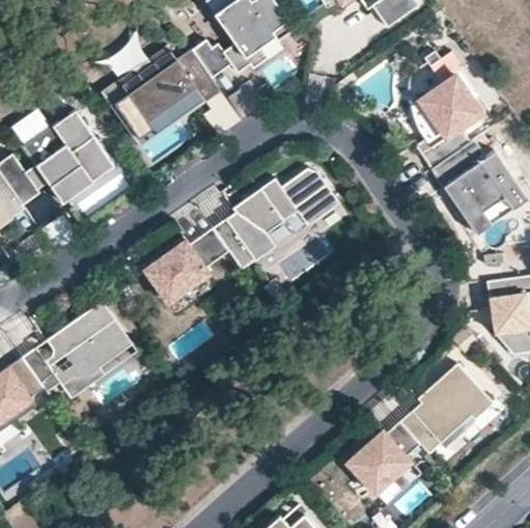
[(294,31),(272,0),(252,0),(219,23),(233,45),(222,53),(216,44),(211,48),(204,40),(191,50),(211,78),(229,65),(235,74),(248,64),(251,70),(267,59),(258,48),(274,37),(277,42),(294,31)]
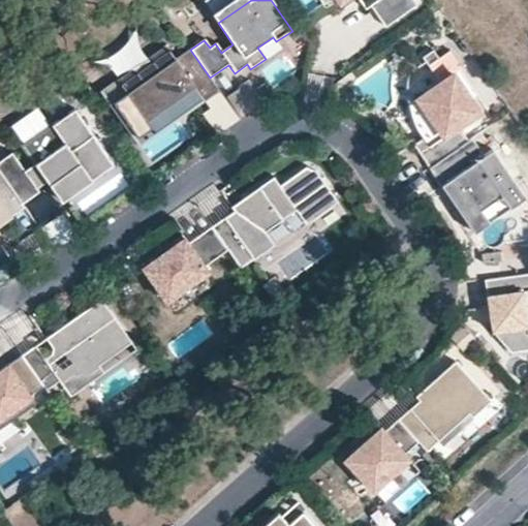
[(416,6),(411,0),(317,0),(321,5),(329,0),(337,0),(340,4),(344,0),(356,0),(365,10),(369,7),(384,29),(416,6)]
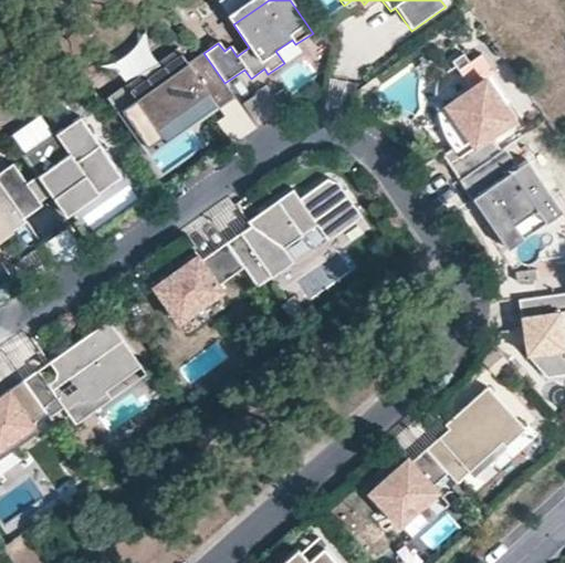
[(367,9),(378,0),(368,0),(364,4),(367,9)]
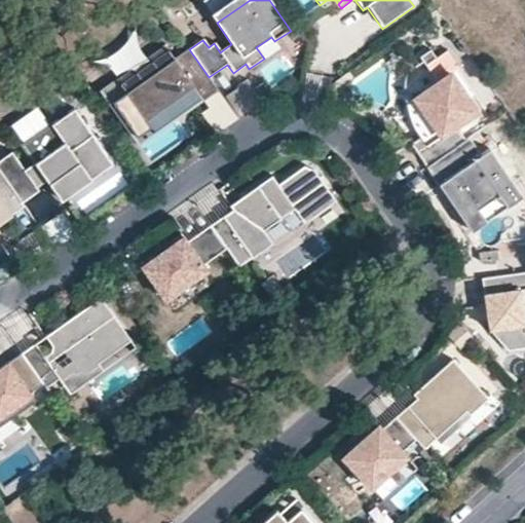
[(113,73),(138,51),(126,38),(102,59),(113,73)]
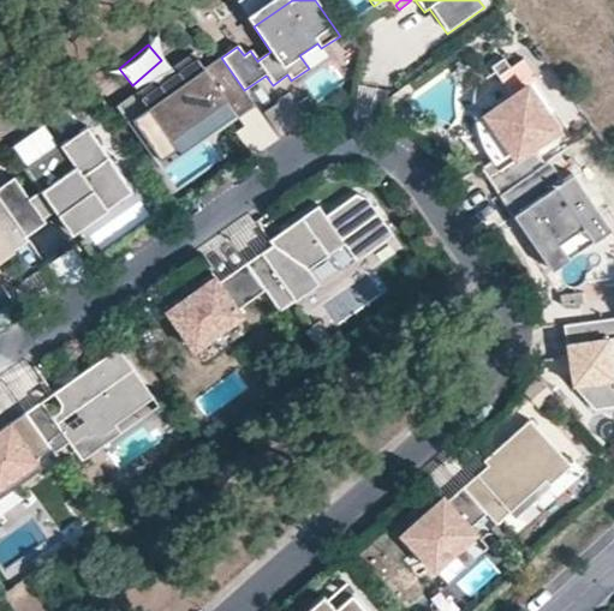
[(244,90),(221,58),(206,69),(194,52),(118,107),(158,163),(177,149),(172,142),(226,102),(238,119),(256,107),(244,90)]
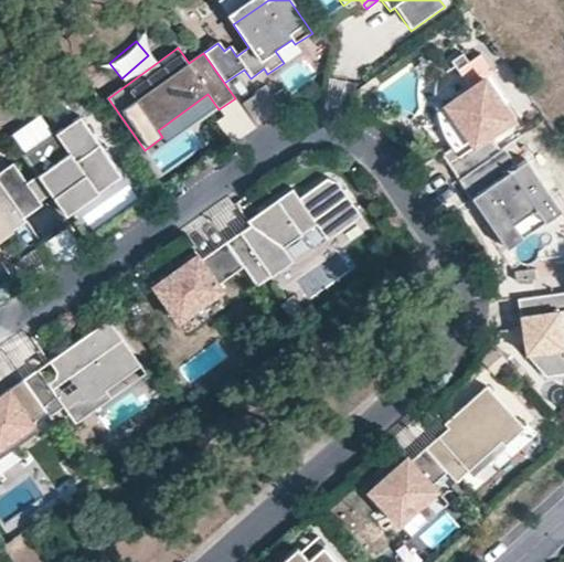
[(467,64),(461,54),(450,62),(454,66),(457,71),(467,64)]
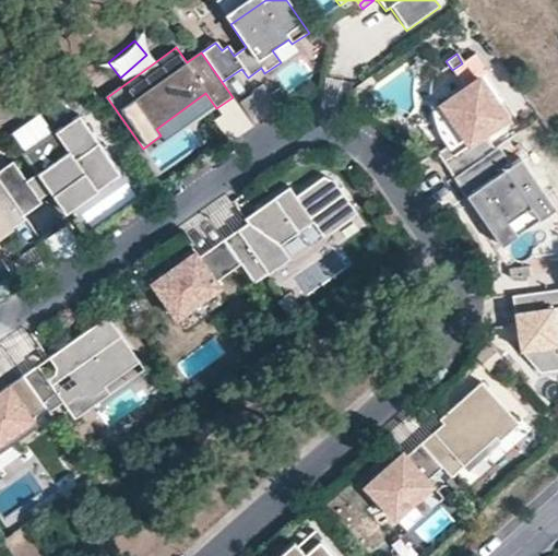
[(268,78),(283,67),(281,62),(264,73),(268,78)]
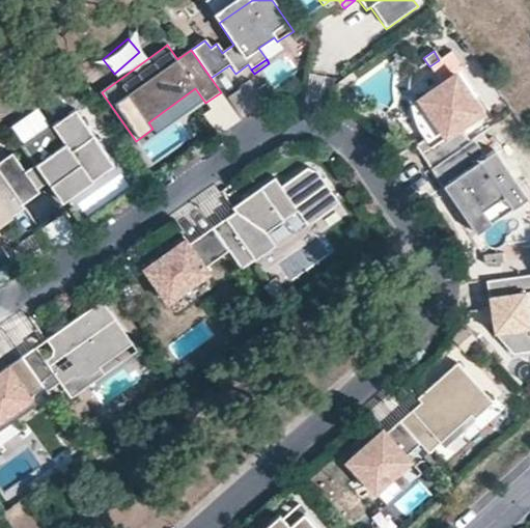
[(414,146),(429,169),(469,142),(458,128),(480,113),(454,75),(441,84),(410,106),(416,131),(423,126),(429,135),(423,139),(414,146)]
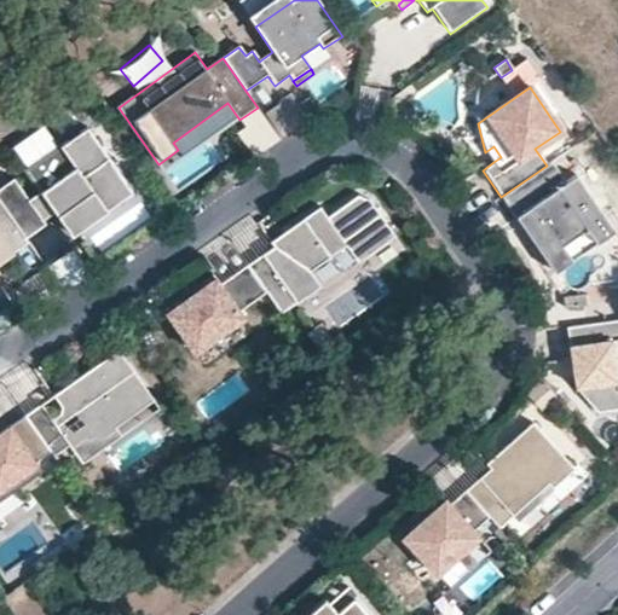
[(122,178),(86,127),(24,170),(39,191),(57,216),(71,237),(107,212),(97,196),(122,178)]
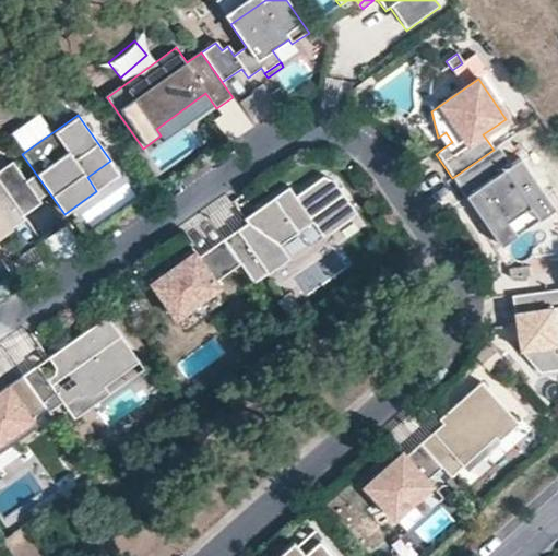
[(452,142),(446,132),(438,138),(446,146),(452,142)]
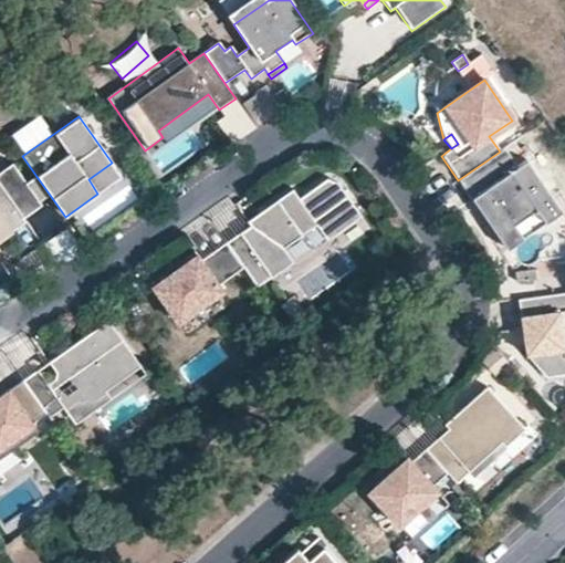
[(500,152),(458,180),(479,210),(481,210),(492,227),(506,217),(512,226),(535,209),(539,214),(554,202),(525,160),(516,167),(504,148),(500,152)]
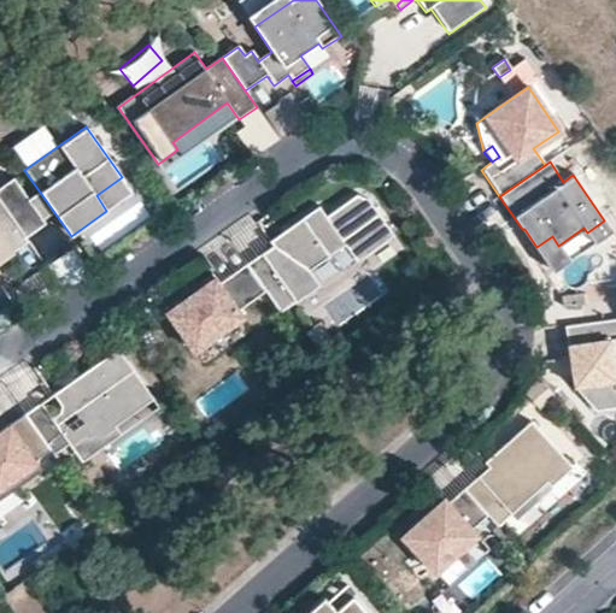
[(132,193),(122,177),(97,195),(106,211),(132,193)]
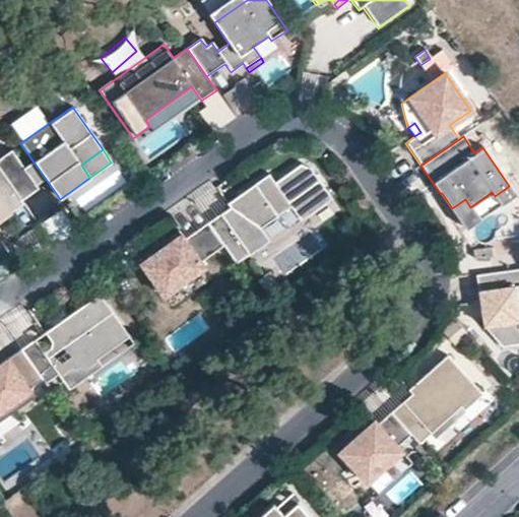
[(22,169),(10,151),(0,157),(0,171),(20,201),(38,190),(22,169)]
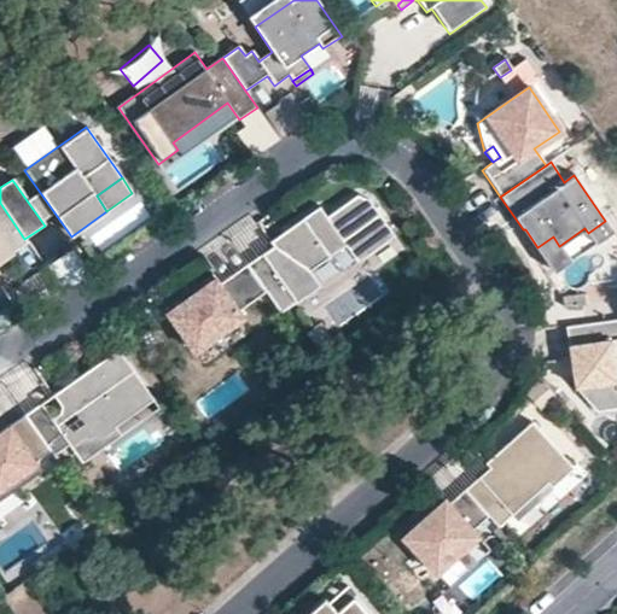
[(57,216),(39,191),(27,200),(45,226),(57,216)]
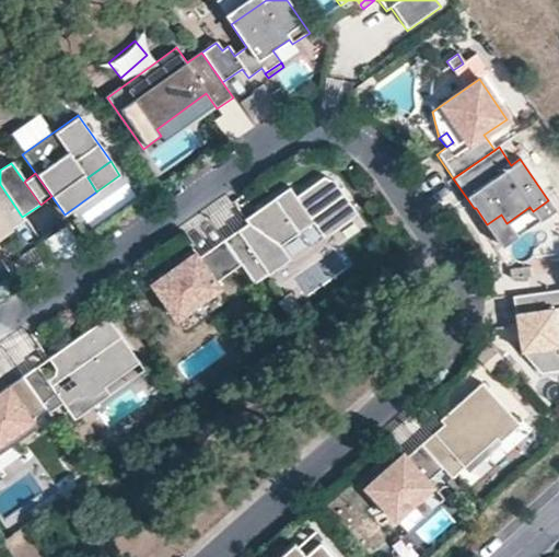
[(357,213),(334,181),(323,177),(295,196),(289,187),(255,211),(258,217),(223,241),(241,265),(254,283),(268,274),(264,267),(284,252),(280,245),(312,222),(323,238),(357,213)]
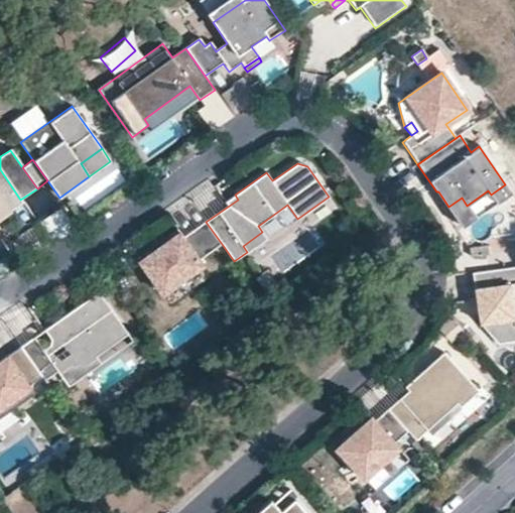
[(20,200),(0,169),(0,218),(23,203),(20,200)]
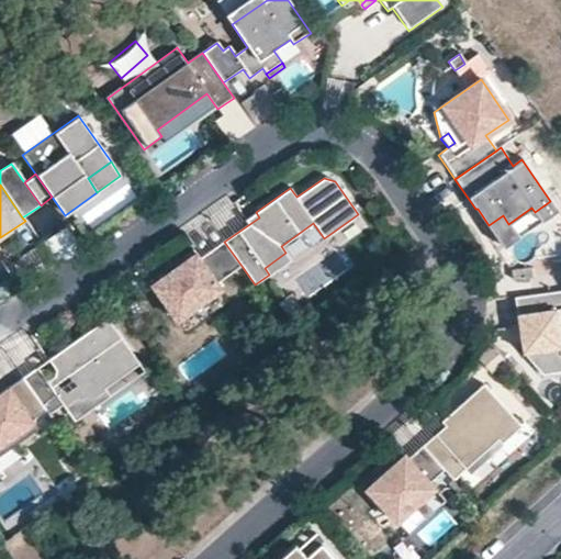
[(503,215),(489,225),(502,245),(556,208),(550,201),(535,212),(531,208),(508,224),(503,215)]
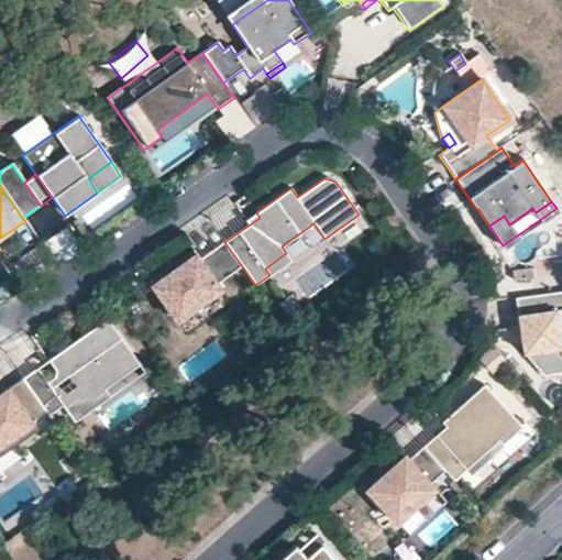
[(57,262),(75,246),(57,226),(40,241),(57,262)]
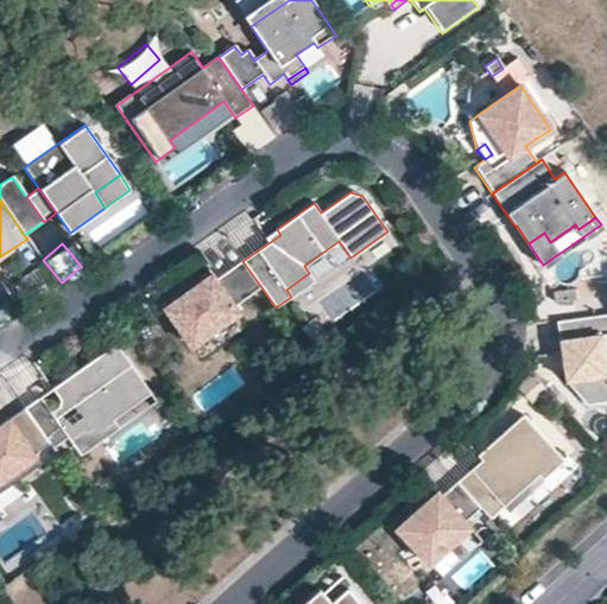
[(235,306),(261,287),(242,261),(216,279),(213,275),(164,309),(191,347),(239,312),(235,306)]
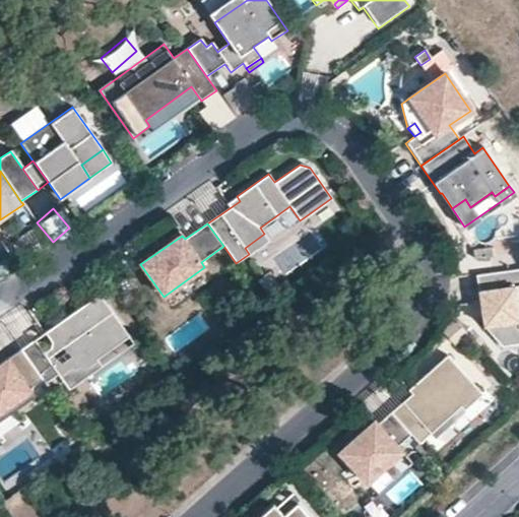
[(249,254),(269,240),(264,234),(245,248),(249,254)]
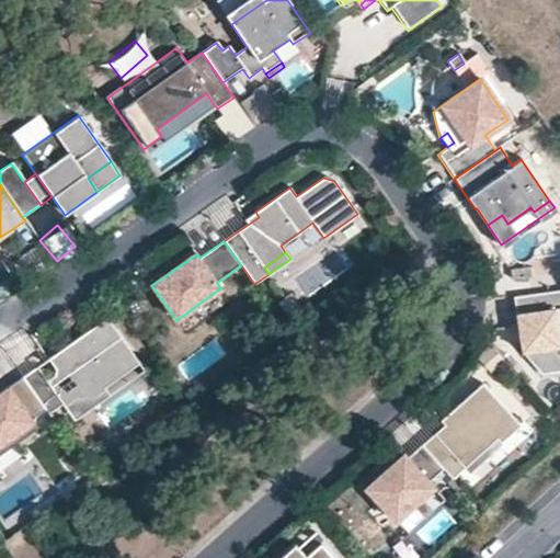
[(507,269),(511,279),(529,274),(527,264),(507,269)]
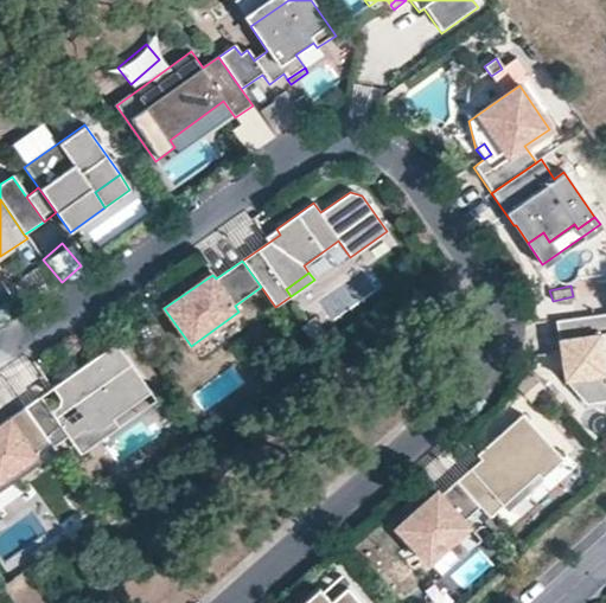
[(605,306),(554,319),(562,351),(571,348),(573,358),(565,360),(568,377),(591,401),(605,397),(605,306)]
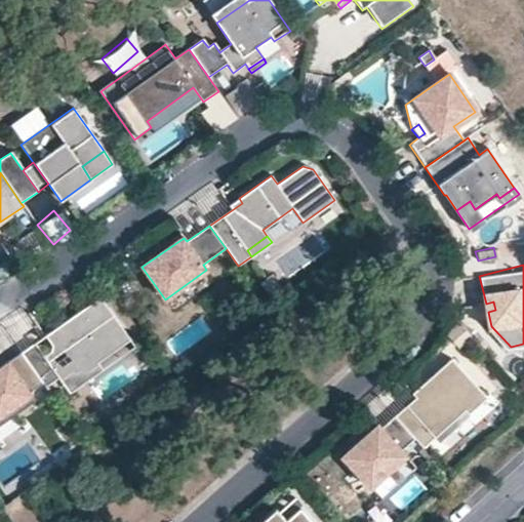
[(99,297),(21,353),(42,384),(45,388),(58,379),(76,367),(89,369),(129,340),(99,297)]
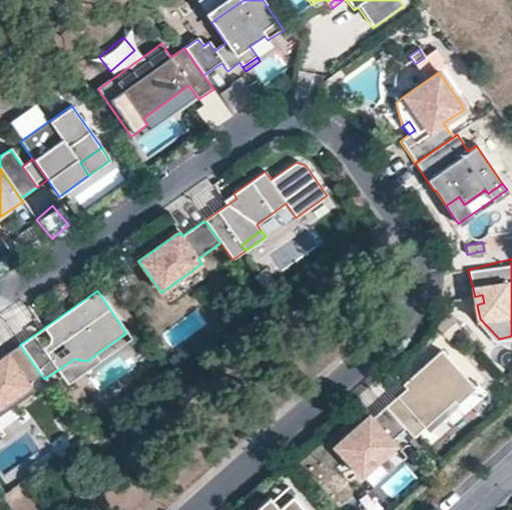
[(482,295),(475,297),(477,305),(484,303),(482,295)]
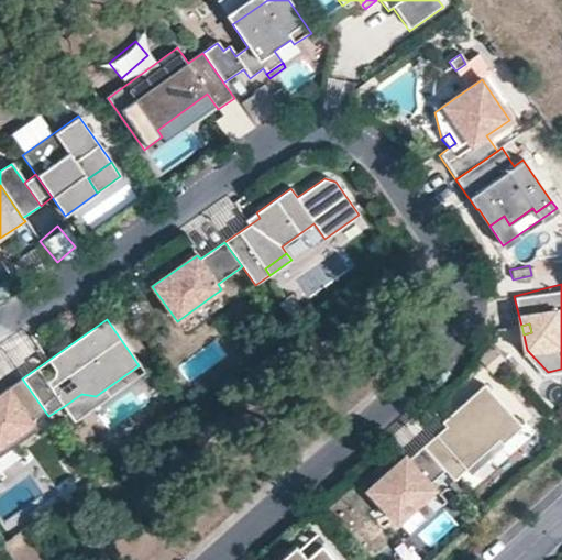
[(81,394),(63,407),(74,423),(144,372),(139,365),(96,396),(81,394)]
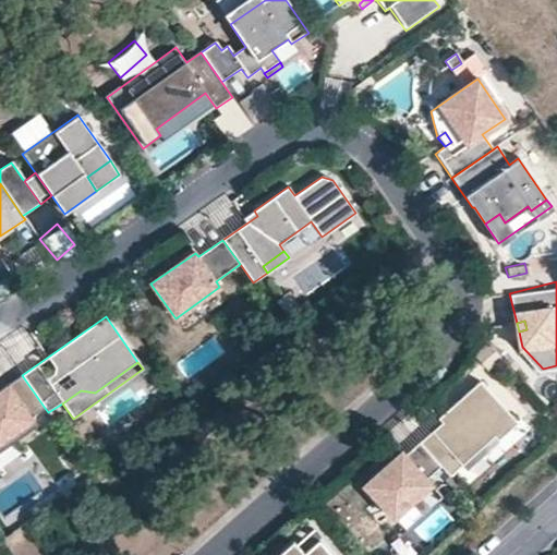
[(45,408),(22,375),(0,390),(0,451),(36,426),(29,418),(45,408)]
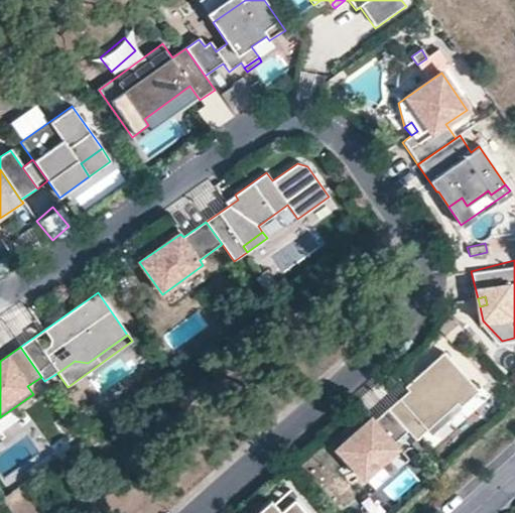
[(408,391),(387,409),(407,431),(415,440),(419,437),(457,404),(460,407),(482,388),(442,353),(404,387),(408,391)]
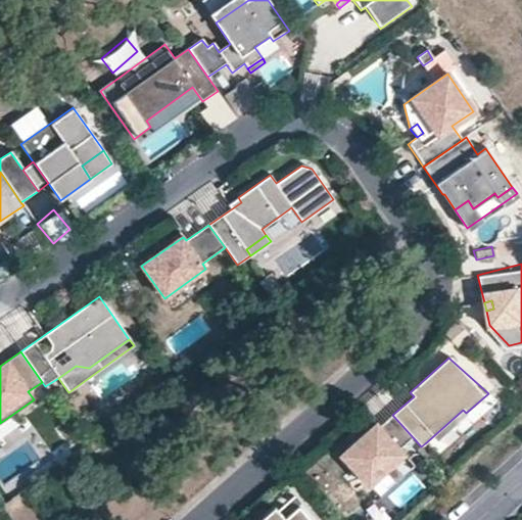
[(413,437),(392,415),(372,433),(368,430),(340,455),(366,483),(400,452),(399,450),(413,437)]
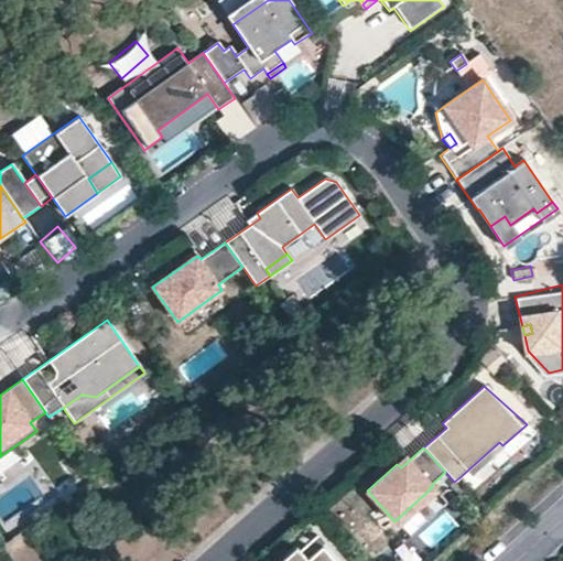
[(345,560),(327,540),(312,553),(304,545),(285,560),(345,560)]
